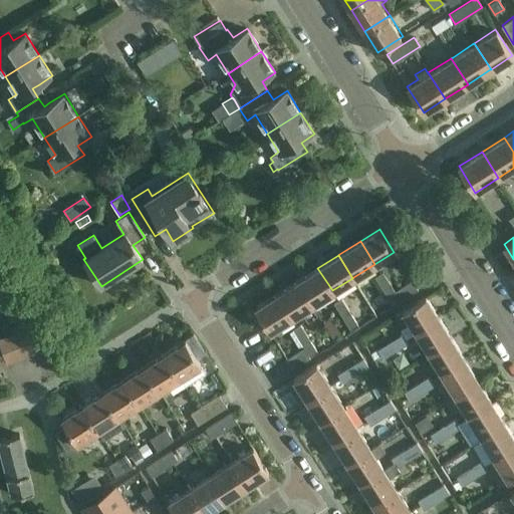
[(298,280),(297,281),(311,304),(311,303),(332,290),(317,268),(298,280)]
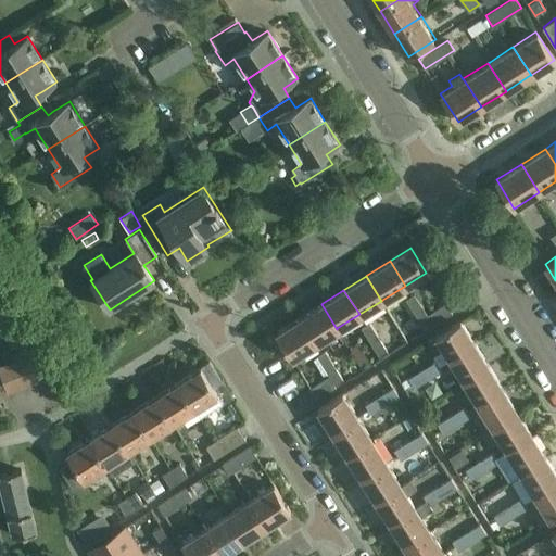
[(428,324),(429,327),(452,313),(445,303),(427,315),(414,294),(406,299),(424,326),(428,324)]
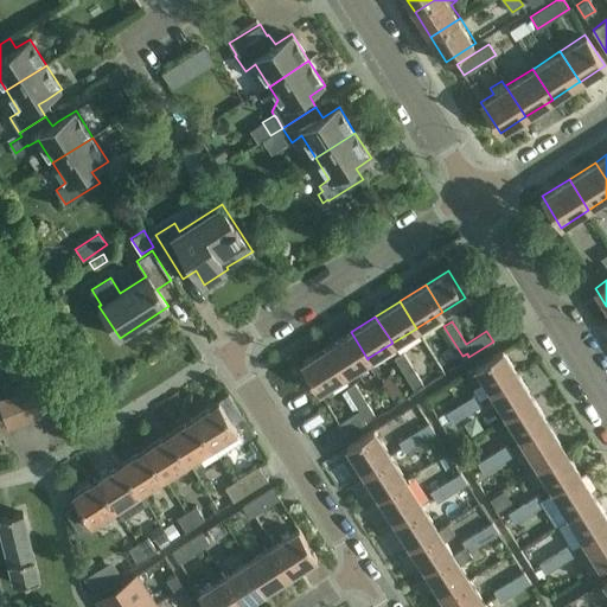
[(351,332),(326,347),(343,375),(368,359),(351,332)]
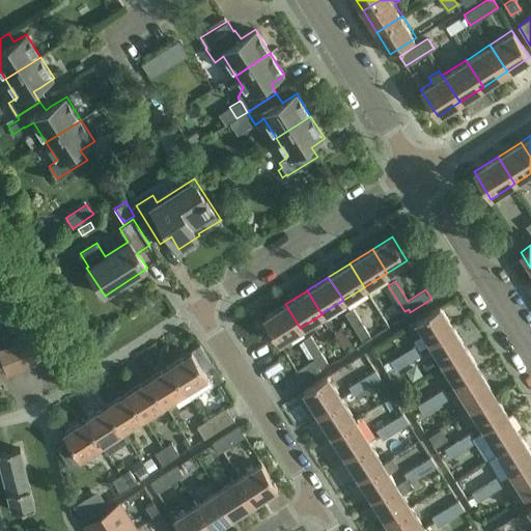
[(263,318),(278,341),(300,328),(285,304),(263,318)]
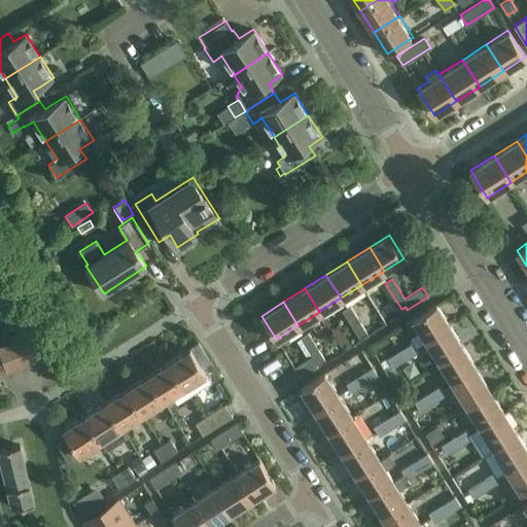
[(413,319),(420,331),(410,338),(413,343),(399,350),(407,359),(428,345),(429,346),(426,340),(449,325),(435,304),(413,319)]
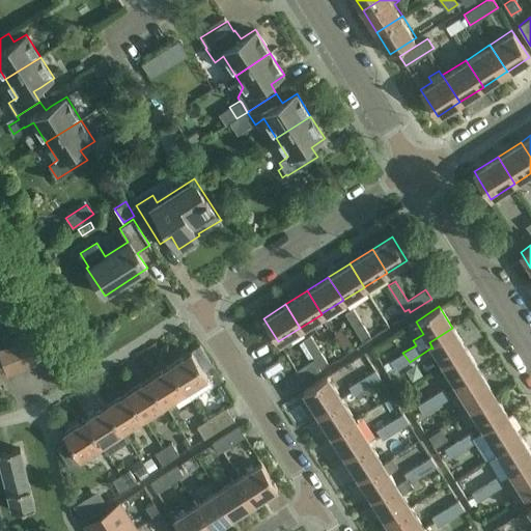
[(362,339),(370,334),(353,308),(344,312),(362,339)]
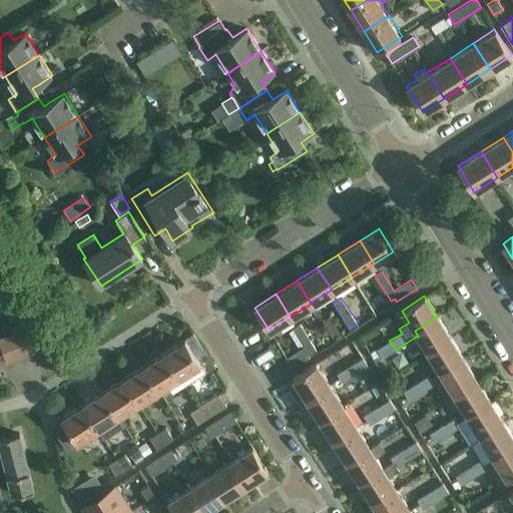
[(331,317),(323,322),(332,337),(338,333),(340,332),(338,328),(331,317)]
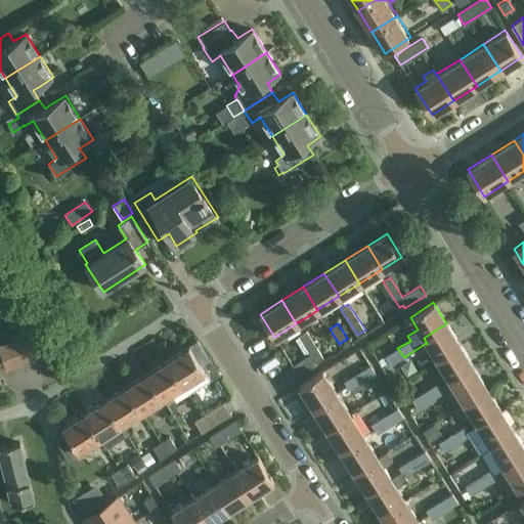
[(446,323),(424,338),(427,344),(437,359),(460,345),(446,323)]
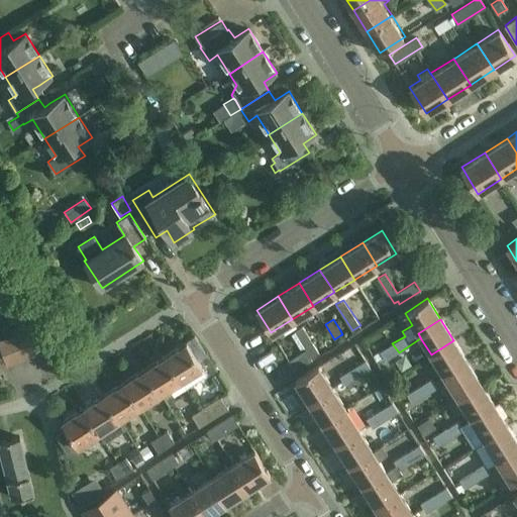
[(302,326),(295,331),(302,342),(309,338),(302,326)]
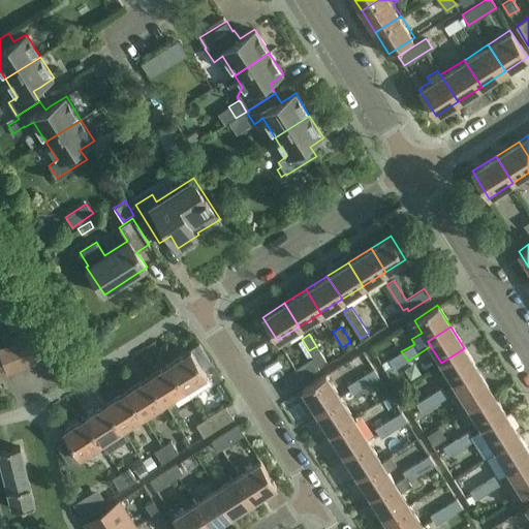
[(10,371),(36,362),(28,339),(2,348),(10,371)]
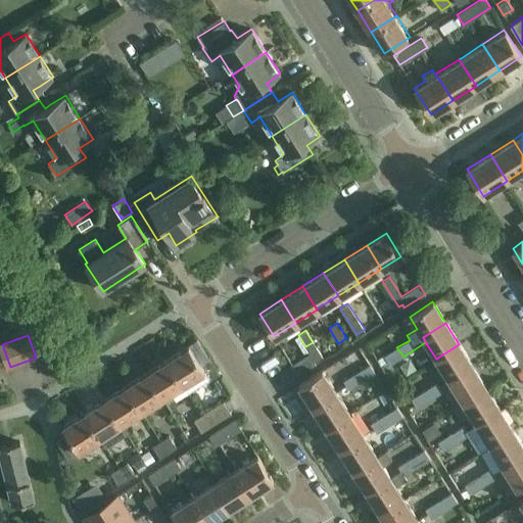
[(305,346),(314,361),(321,355),(313,342),(305,346)]
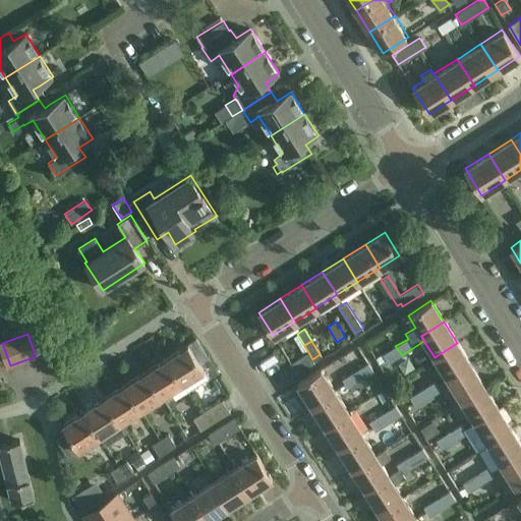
[(457,343),(435,357),(436,359),(448,380),(471,365),(458,343),(457,343)]
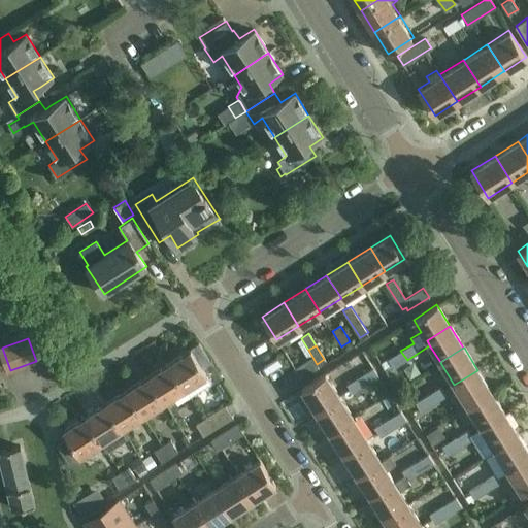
[(170,363),(191,396),(212,383),(207,375),(207,376),(191,351),(170,363)]
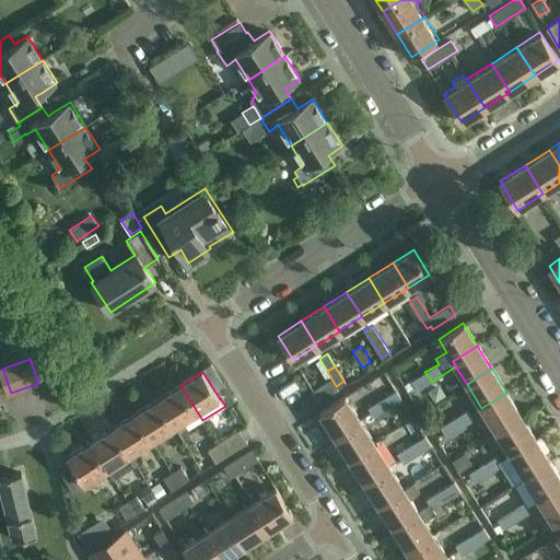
[(418,389),(432,382),(424,372),(411,381),(418,389)]
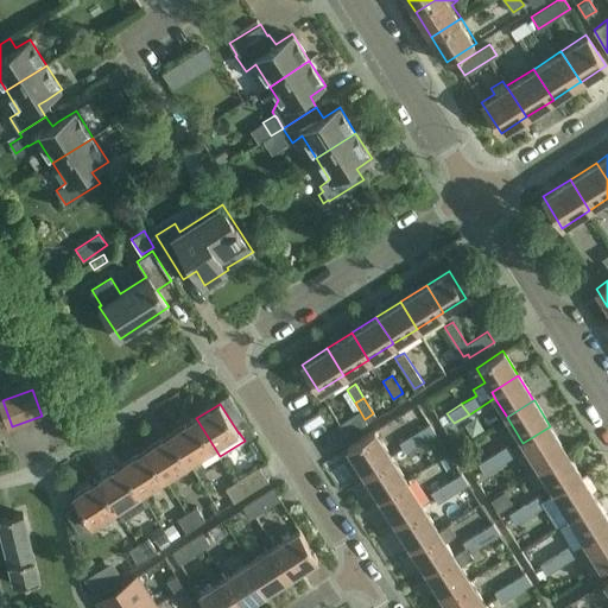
[(337,425),(339,426),(346,437),(367,424),(359,412),(337,425)]
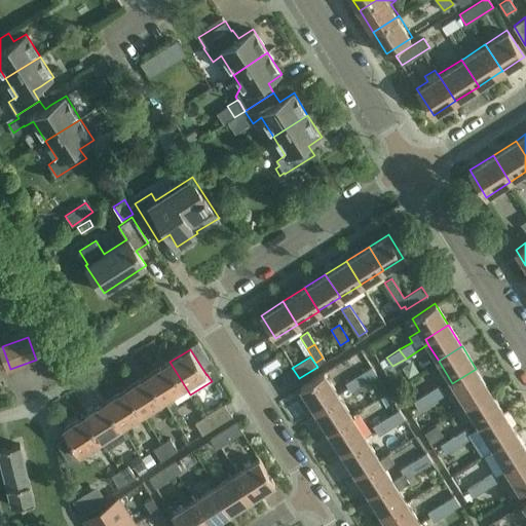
[(149,375),(165,400),(173,396),(177,403),(190,395),(170,362),(149,375)]
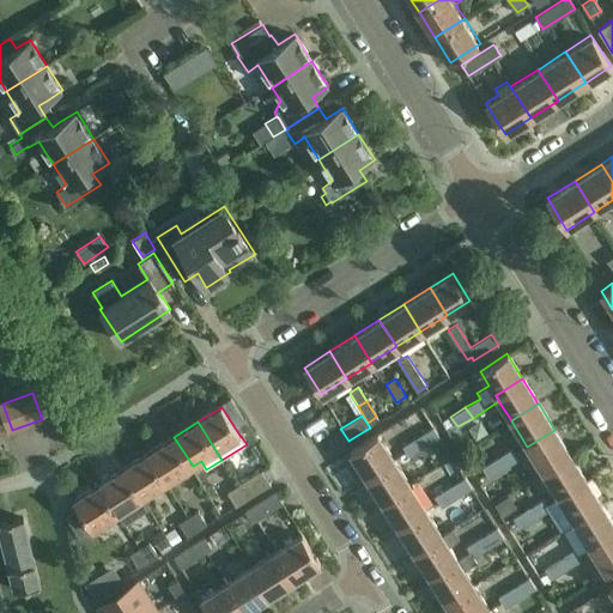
[(417,437),(424,448),(441,438),(434,428),(417,437)]
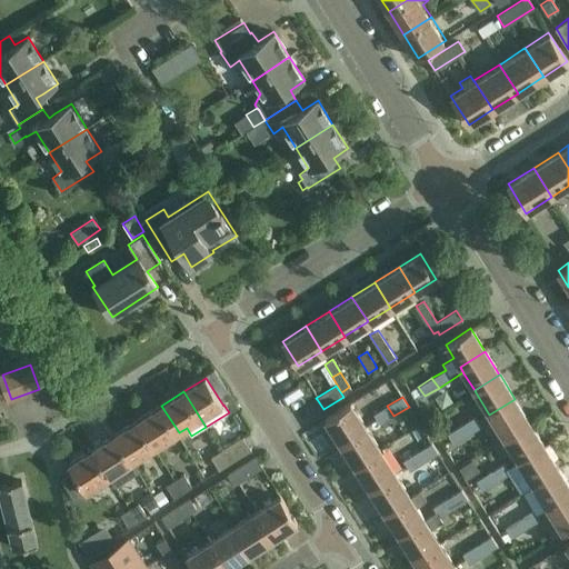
[(515,399),(489,415),(490,417),(505,439),(530,423),(516,401),(515,399)]
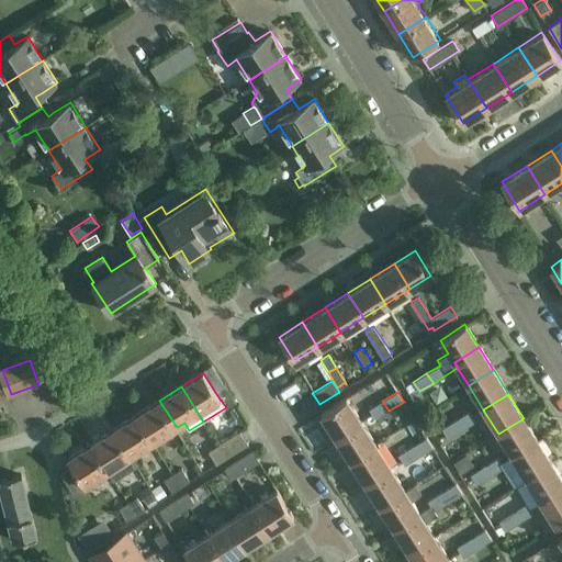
[(346,397),(322,414),(336,437),(361,422),(346,397)]
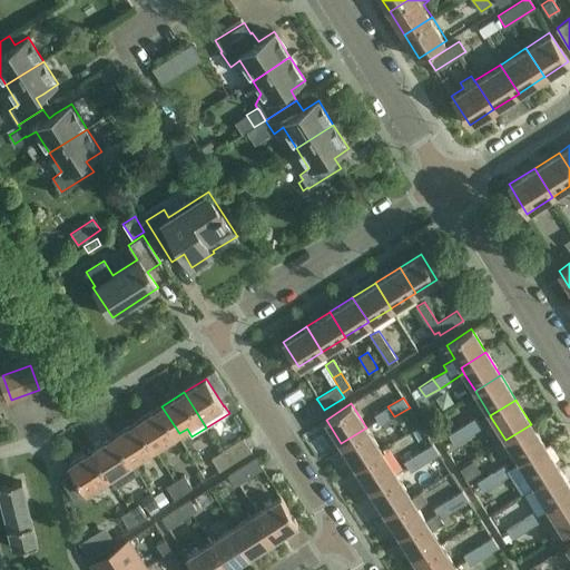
[(139,420),(157,448),(179,433),(161,406),(139,420)]
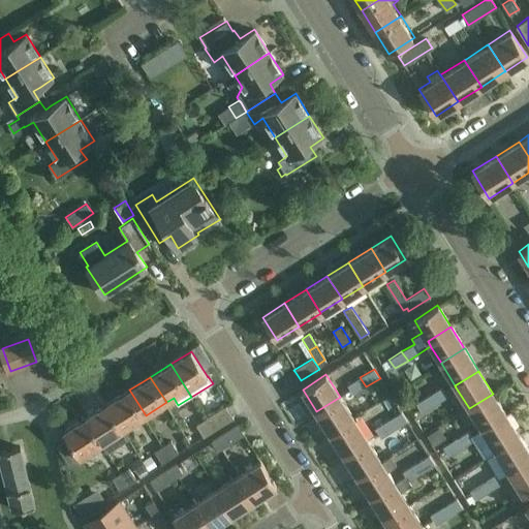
[(353,394),(366,386),(360,377),(347,384),(353,394)]
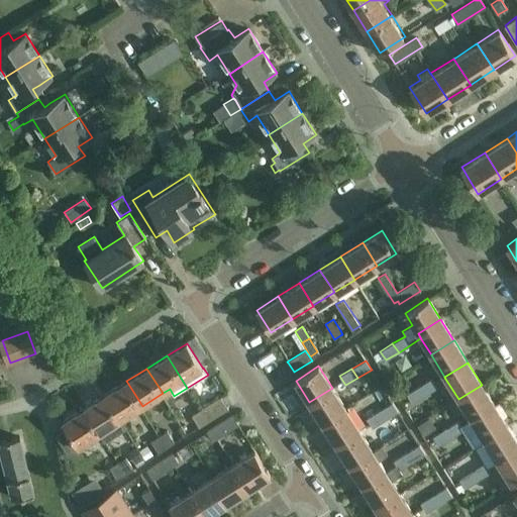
[(217,373),(211,378),(215,384),(221,380),(217,373)]
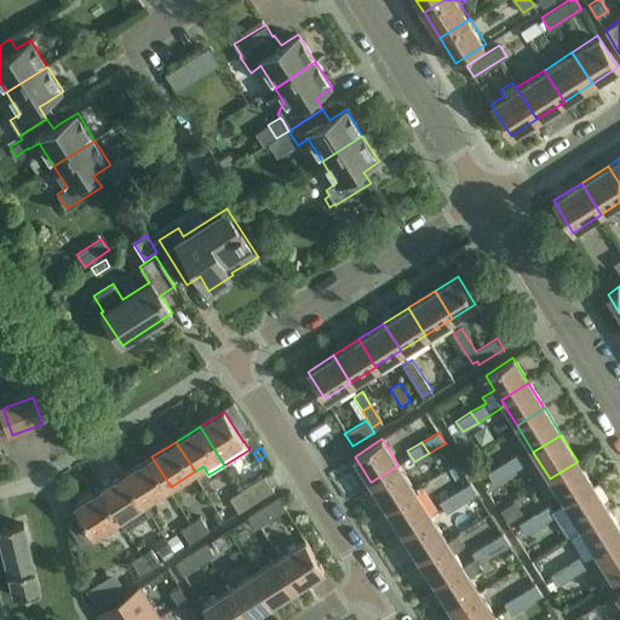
[(518,453),(501,463),(511,472),(526,464),(518,453)]
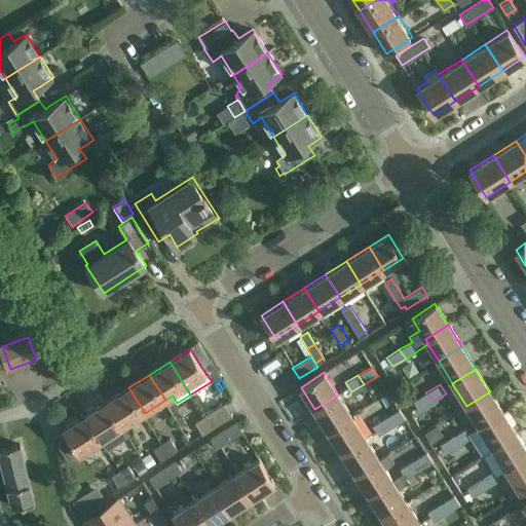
[(107,401),(123,426),(145,413),(128,387),(107,401)]
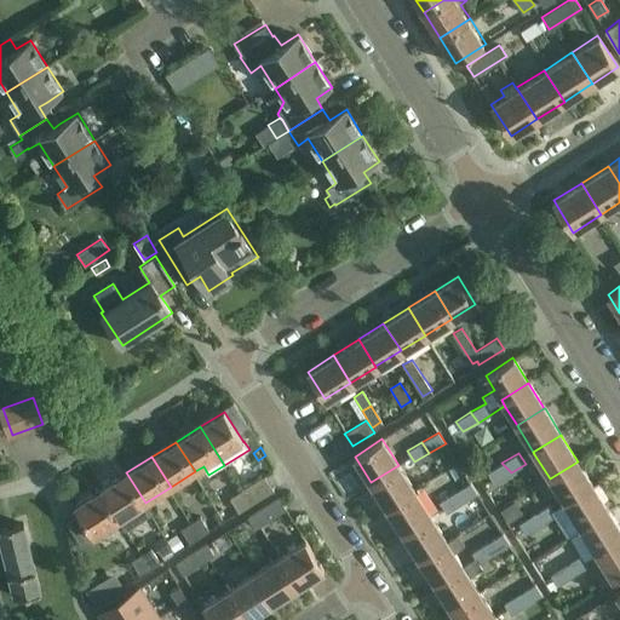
[(578,461),(550,478),(564,503),(592,486),(579,463),(578,461)]
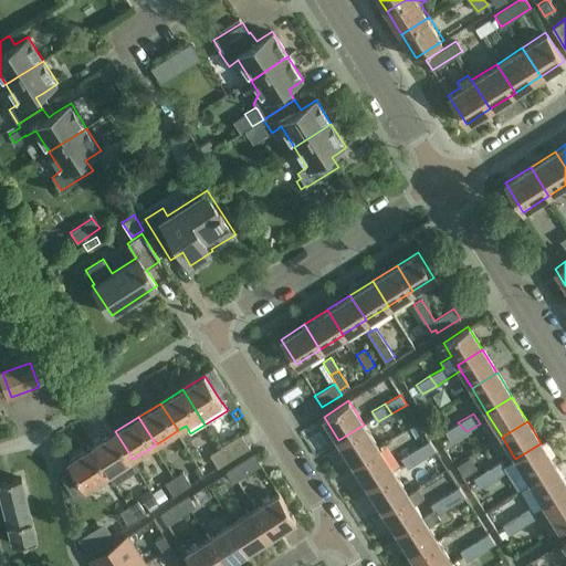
[(444,431),(451,441),(467,431),(458,422),(444,431)]
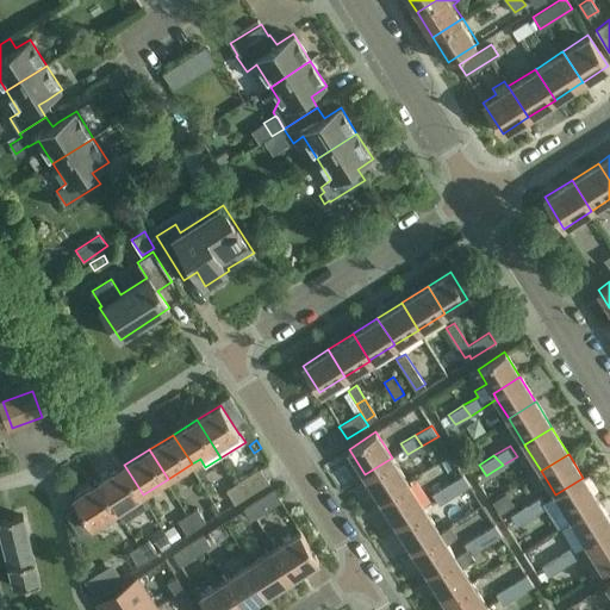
[(392,458),(365,474),(367,478),(380,499),(408,483),(393,460),(392,458)]
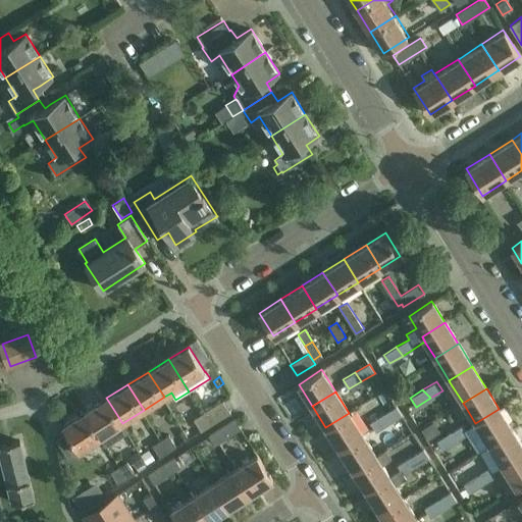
[(86,411),(102,436),(122,423),(106,398),(86,411)]
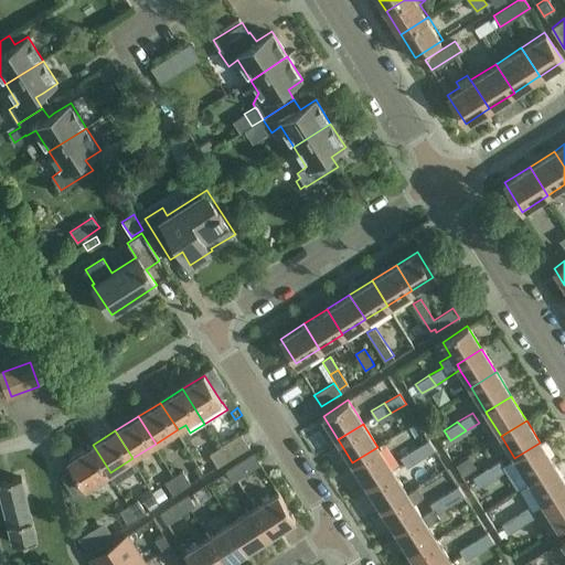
[(242,433),(219,447),(227,460),(249,446),(242,433)]
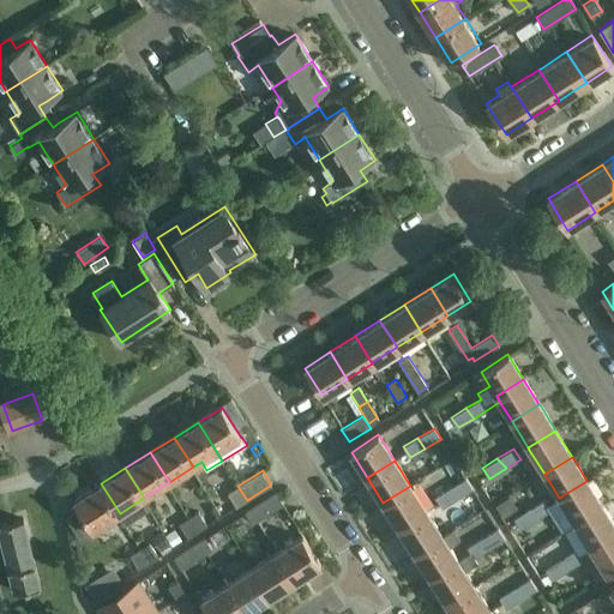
[(451,487),(458,498),(474,488),(467,477),(451,487)]
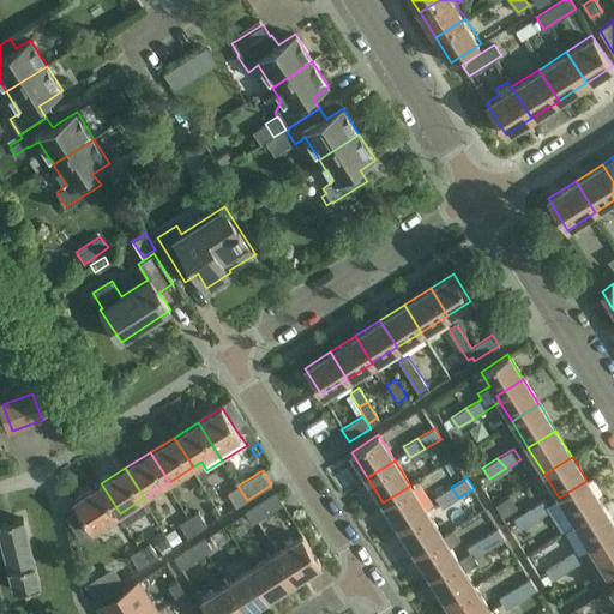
[(587,481),(559,498),(561,501),(576,524),(603,506),(590,486),(587,481)]
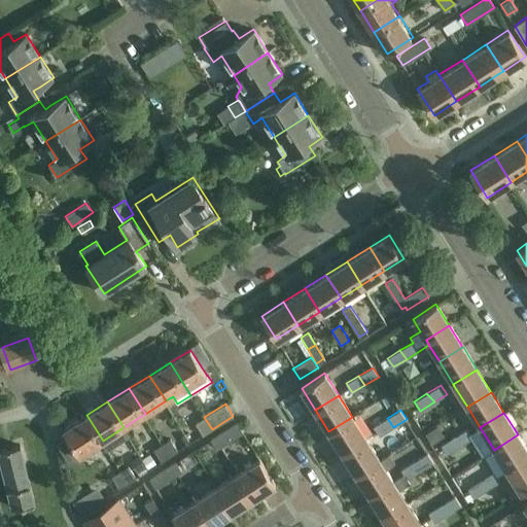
[(80,454),(103,441),(86,415),(64,428),(69,437),(80,454)]
